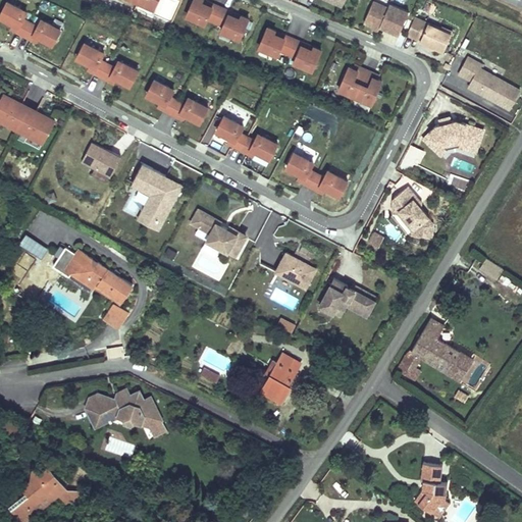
[(53,43),(61,28),(13,0),(6,0),(1,12),(14,19),(9,27),(35,40),(38,35),(53,43)]
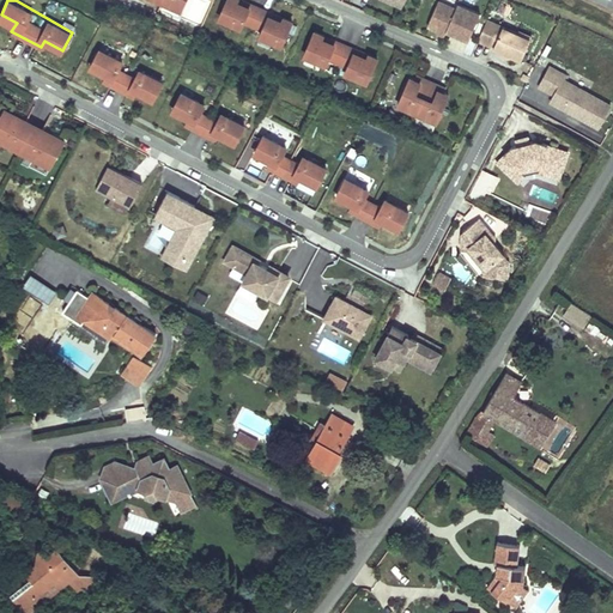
[(175,12),(175,13),(193,22),(194,20),(204,25),(214,0),(168,0),(165,8),(175,12)]
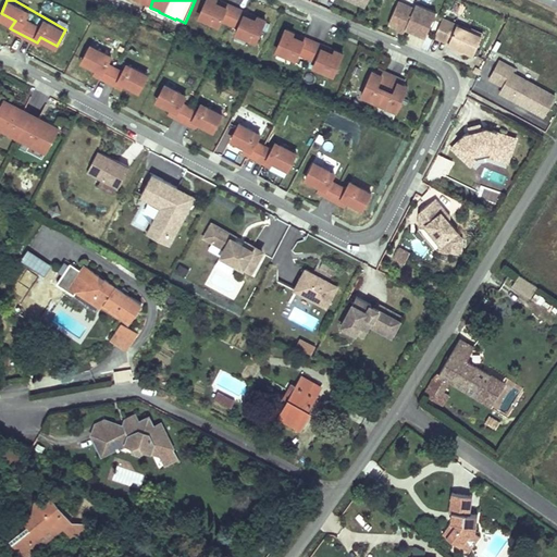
[(248,19),(239,14),(230,11),(229,14),(218,9),(219,5),(210,2),(201,23),(209,26),(209,27),(221,33),(223,28),(232,32),(239,36),(237,40),(250,46),(250,45),(258,48),(268,27),(259,24),(258,27),(246,22),(248,19)]
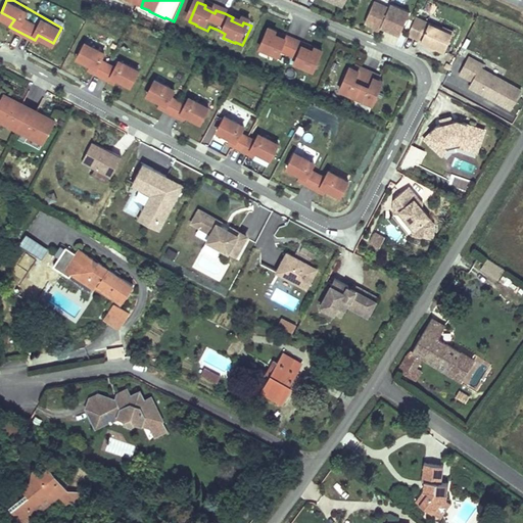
[(400,41),(411,16),(391,8),(390,12),(375,6),(366,29),(374,33),(381,35),(382,33),(400,41)]
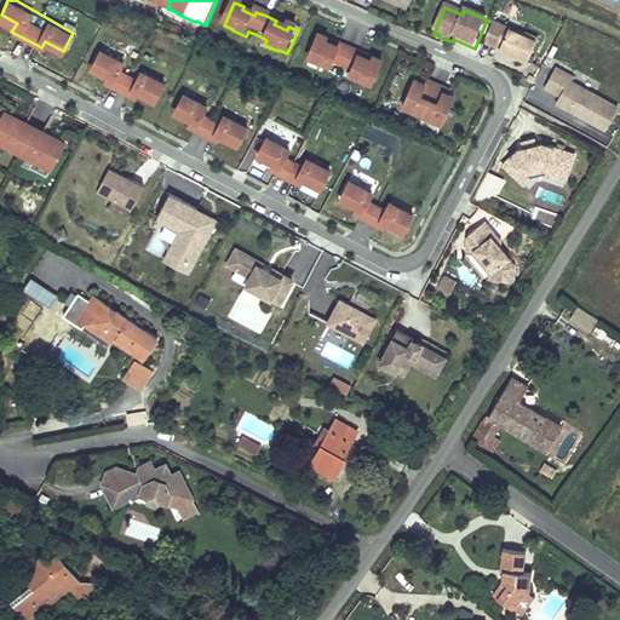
[(320,28),(310,56),(371,82),(383,55),(320,28)]
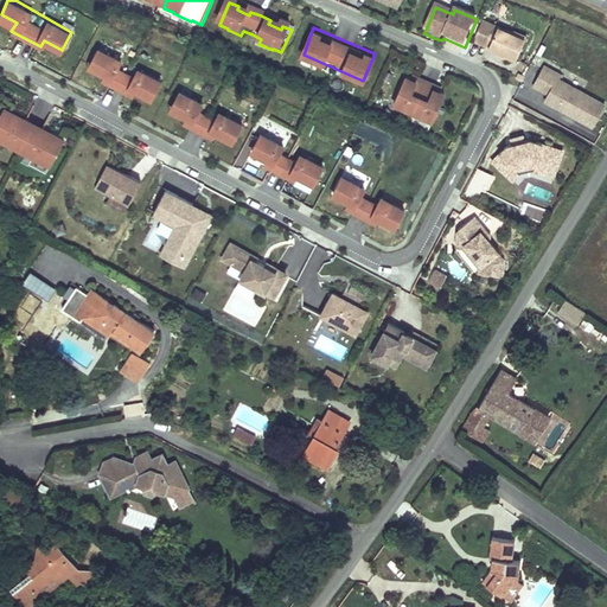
[(526,44),(515,38),(511,40),(484,27),(474,49),(499,59),(506,62),(517,66),(526,44)]
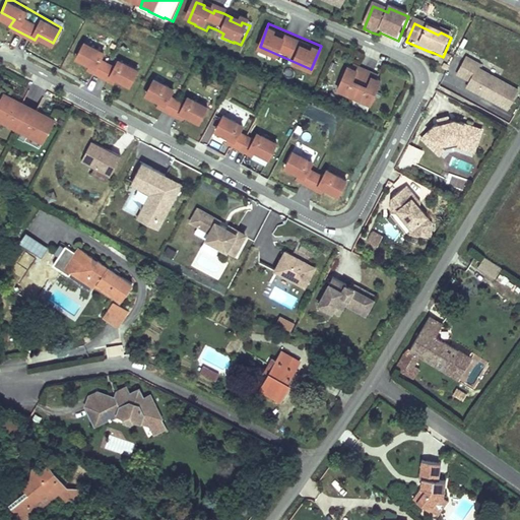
[(130,83),(140,69),(83,40),(77,53),(91,61),(87,67),(112,80),(115,75),(130,83)]
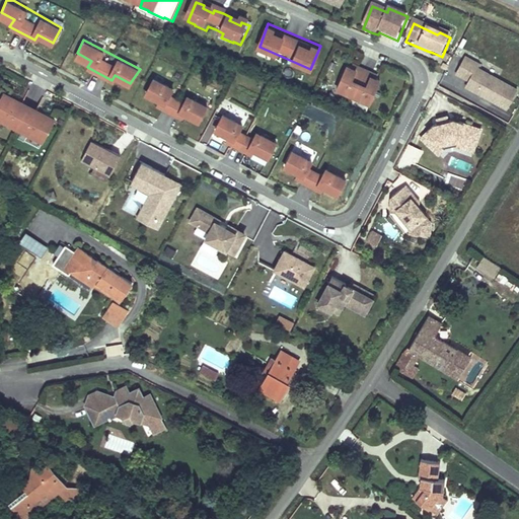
[(483,59),(463,52),(455,70),(467,76),(463,84),(507,106),(518,85),(518,84),(480,66),(483,59)]
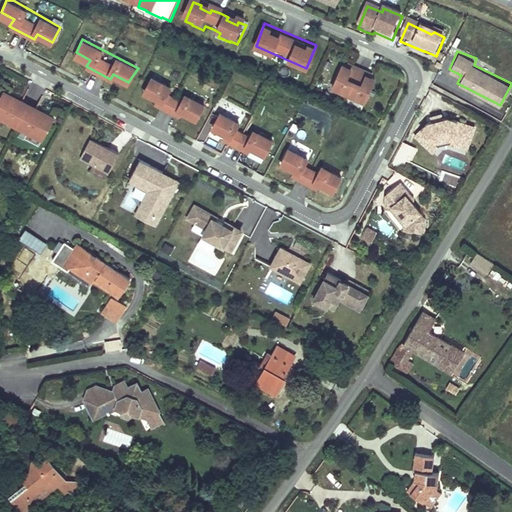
[(342,98),(357,105),(358,105),(366,108),(376,86),(372,84),(368,83),(369,79),(354,72),(352,76),(348,74),(344,72),(334,94),(342,98)]
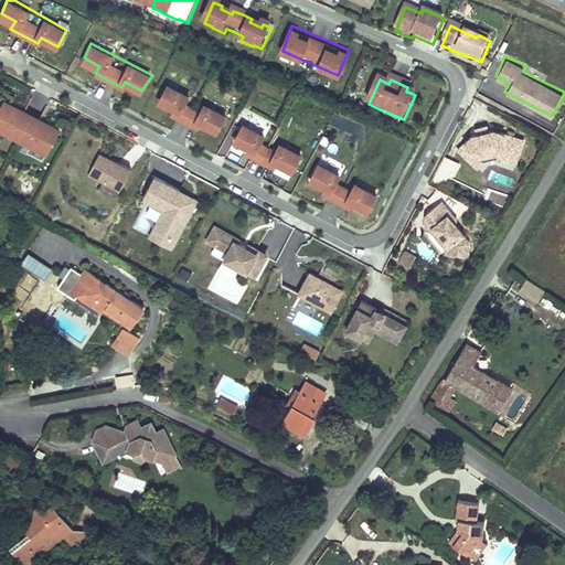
[(220,130),(228,114),(192,93),(168,81),(160,99),(173,108),(172,115),(199,127),(203,123),(220,130)]
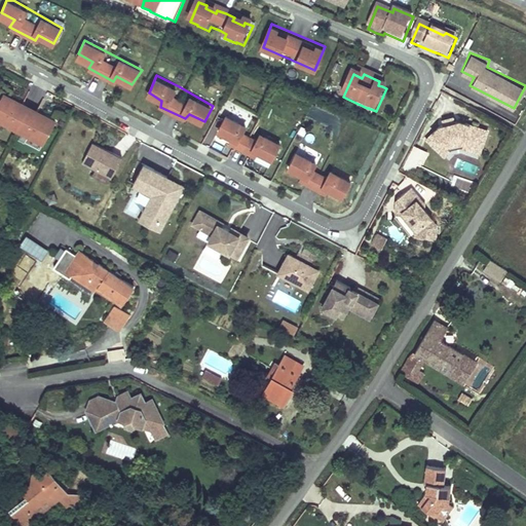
[(19,136),(29,116),(14,108),(16,105),(4,99),(0,107),(0,121),(5,124),(3,127),(19,136)]
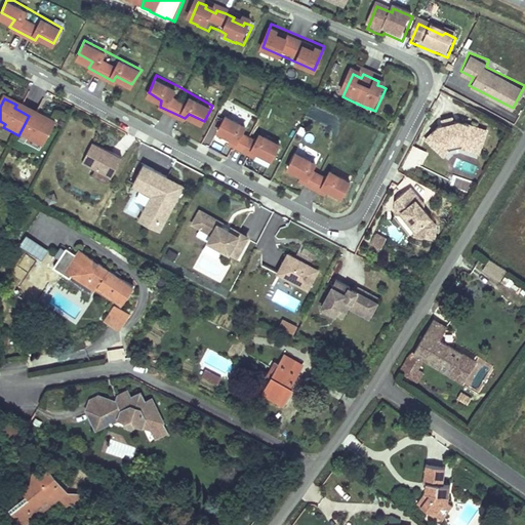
[(279,137),(224,112),(215,127),(228,133),(225,143),(255,155),(260,152),(273,156),(279,137)]
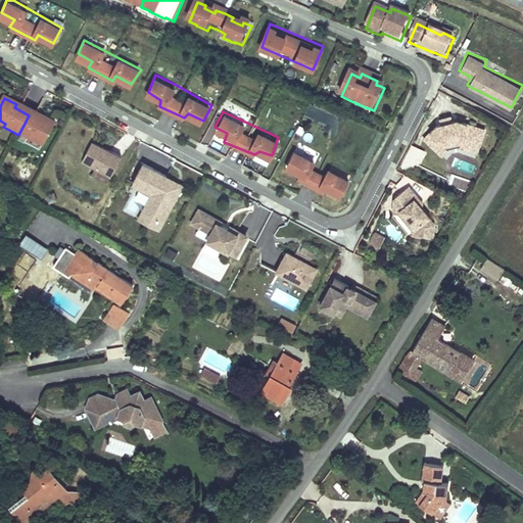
[(46,145),(56,126),(44,120),(42,123),(29,115),(18,135),(33,142),(35,139),(46,145)]
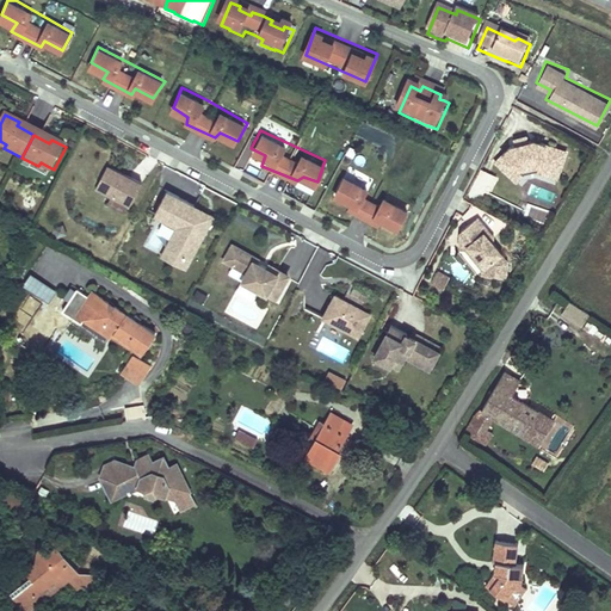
[(518,137),(493,158),(517,184),(530,168),(543,166),(562,174),(573,148),(536,135),(518,137)]
